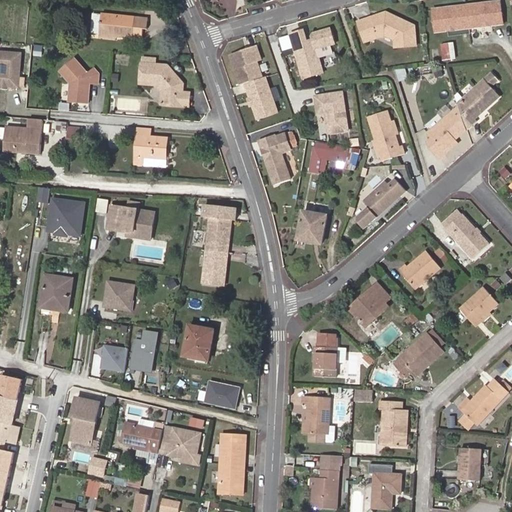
[(501,26),(497,4),(437,10),(440,32),(449,31),(450,29),(453,29),(454,31),(484,28),(485,26),(488,25),(489,27),(501,26)]
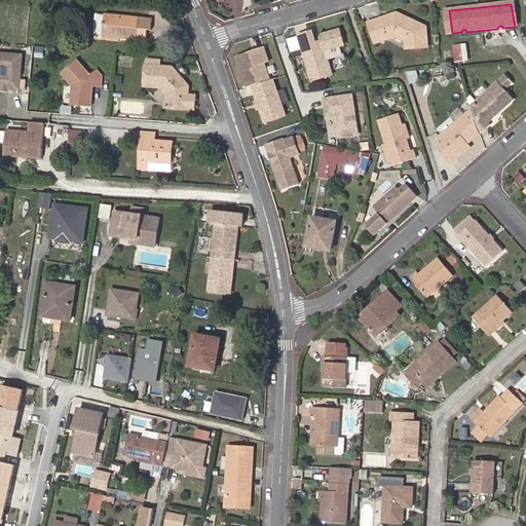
[(90,32),(101,33),(103,14),(94,13),(90,32)]
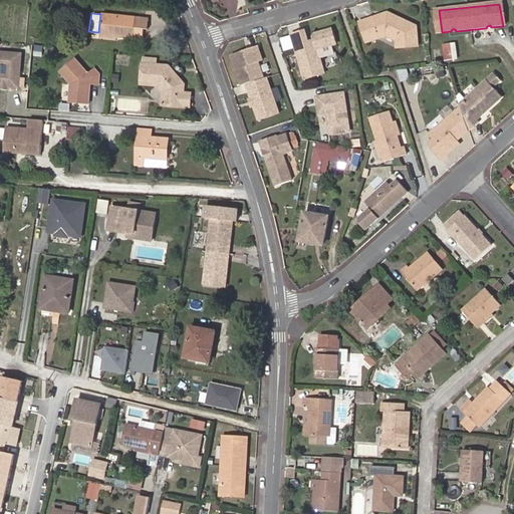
[(380,19),(376,17),(359,22),(363,38),(375,35),(374,33),(376,33),(378,32),(396,41),(397,49),(418,47),(416,27),(388,13),(386,14),(383,18),(380,19)]
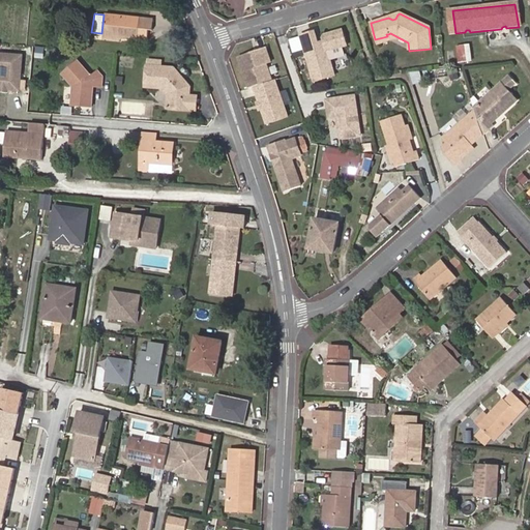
[(101,33),(119,35),(146,38),(147,30),(151,30),(152,20),(104,15),(101,33)]
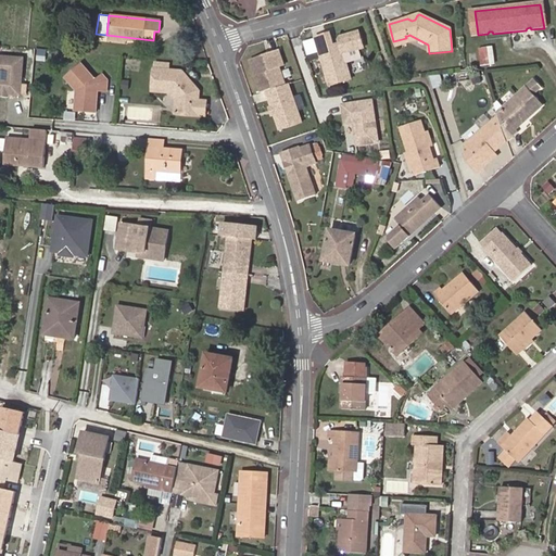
[(363,43),(357,29),(341,35),(339,40),(340,45),(335,47),(329,34),(316,38),(330,85),(351,78),(342,51),(363,43)]
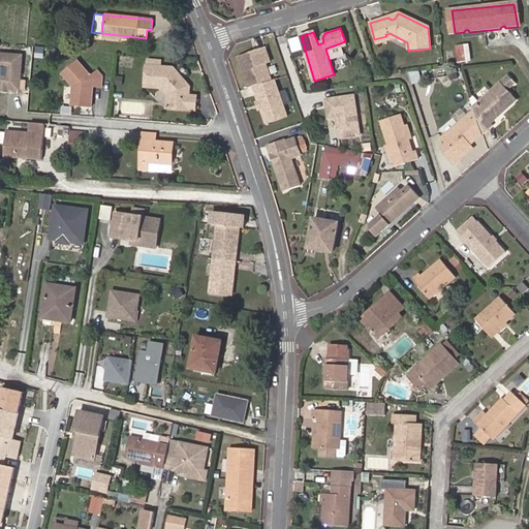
[(458,62),(466,62),(465,53),(467,52),(466,45),(449,48),(452,60),(457,59),(458,62)]
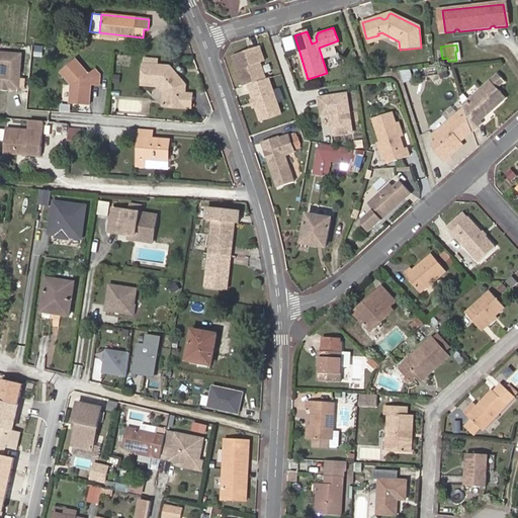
[(36,47),(35,57),(45,58),(45,54),(53,55),(53,49),(36,47)]
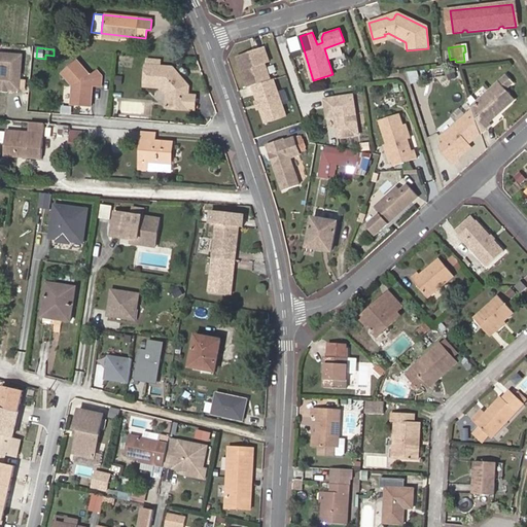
[(253,84),(272,78),(266,62),(268,62),(264,47),(239,56),(238,60),(247,86),(253,84)]
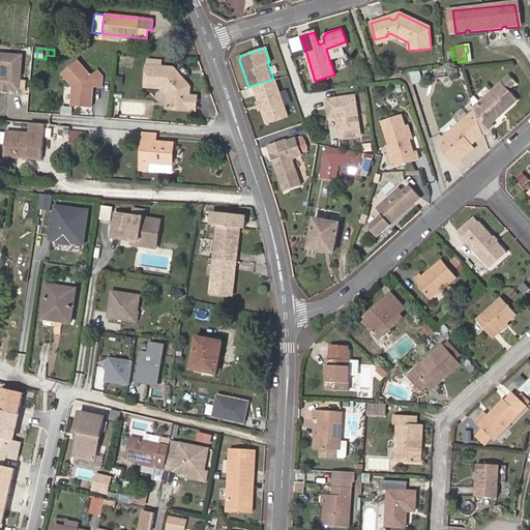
[(24,55),(0,53),(0,88),(3,89),(3,86),(7,87),(8,89),(21,90),(24,55)]
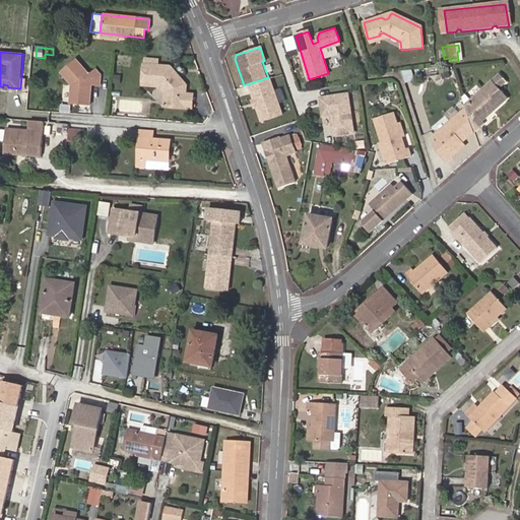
[(63,71),(75,83),(73,103),(92,104),(94,89),(91,89),(91,84),(94,84),(103,85),(105,74),(99,68),(91,74),(78,58),(63,71)]
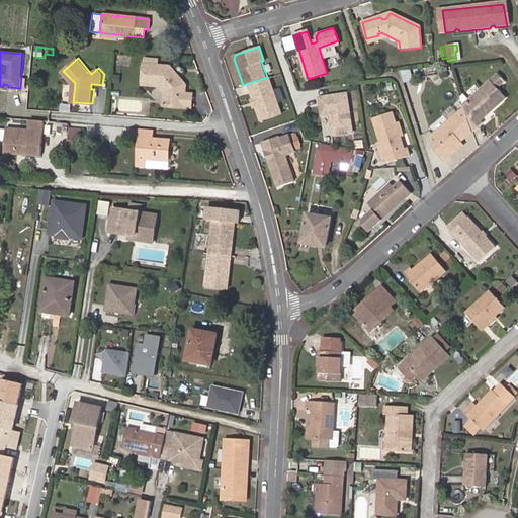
[(170,66),(144,64),(143,84),(160,86),(165,91),(168,94),(175,95),(174,106),(185,107),(186,92),(187,83),(178,75),(175,76),(170,71),(170,66)]
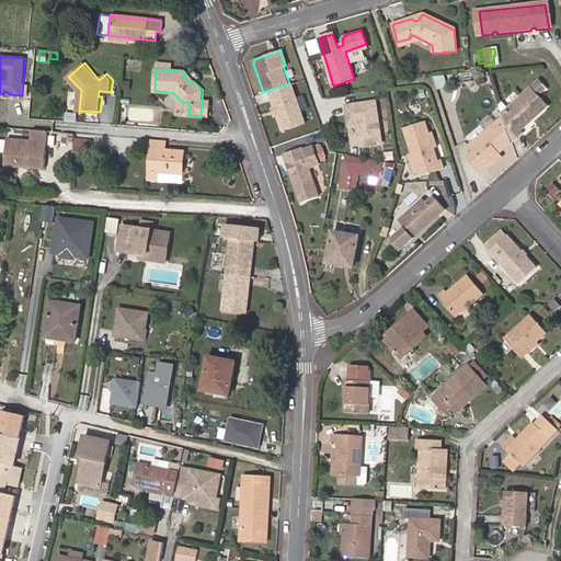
[(193,81),(184,71),(184,77),(190,82),(193,81)]
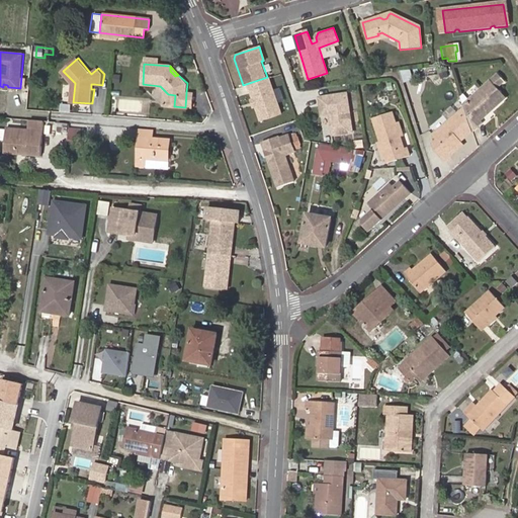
[(253,97),(256,105),(261,118),(280,111),(269,76),(267,77),(249,83),(253,97)]
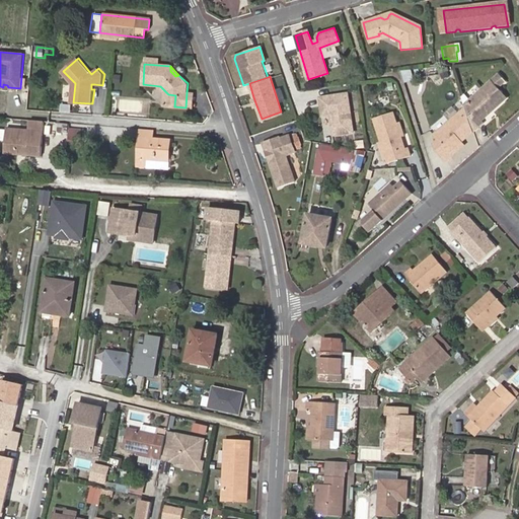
[(472,106),(467,110),(465,107),(434,136),(438,140),(434,144),(435,152),(444,162),(451,156),(449,153),(461,143),(473,132),(483,124),(482,122),(506,100),(498,90),(505,83),(499,76),(491,82),(469,101),(472,106)]
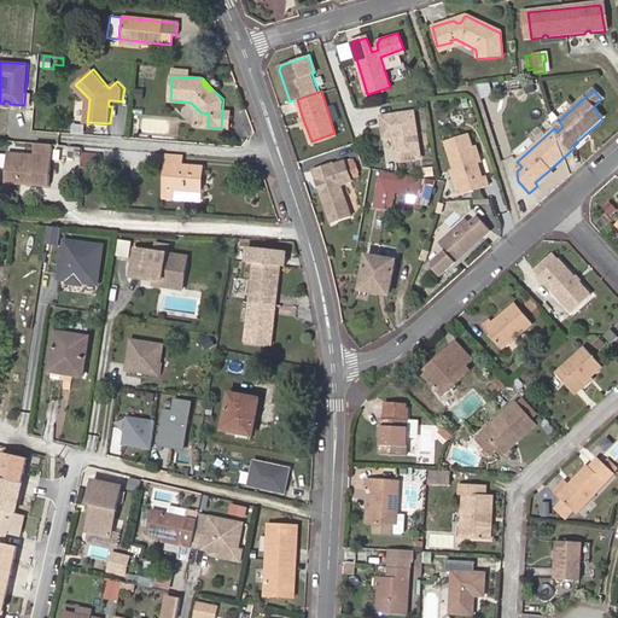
[(200,112),(197,109),(196,126),(208,127),(209,114),(200,112)]
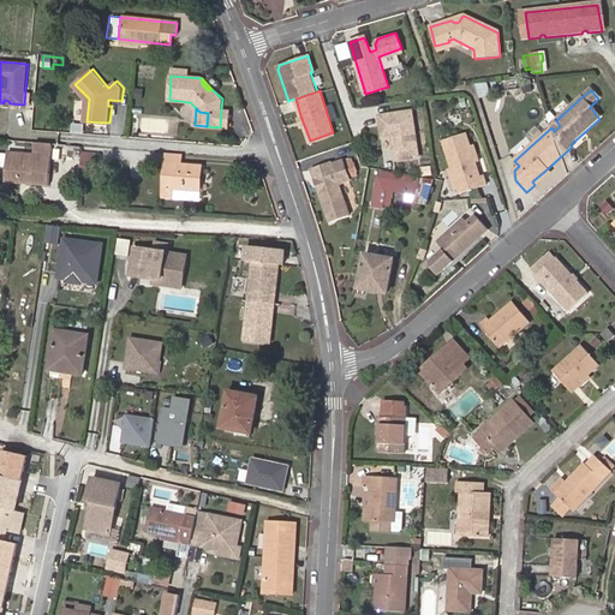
[(230,111),(221,109),(220,127),(228,127),(230,111)]
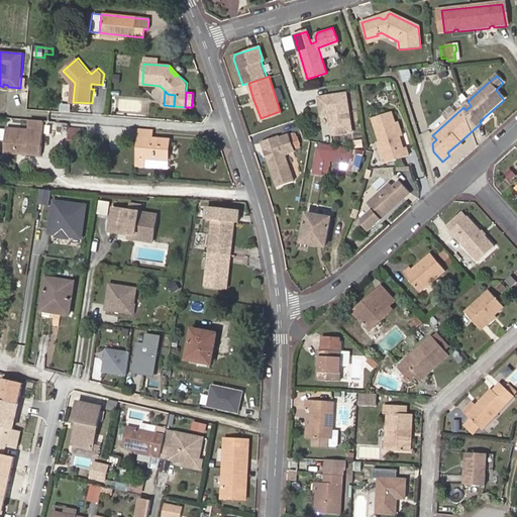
[(332,133),(352,129),(345,92),(320,97),(323,114),(329,113),(332,133)]
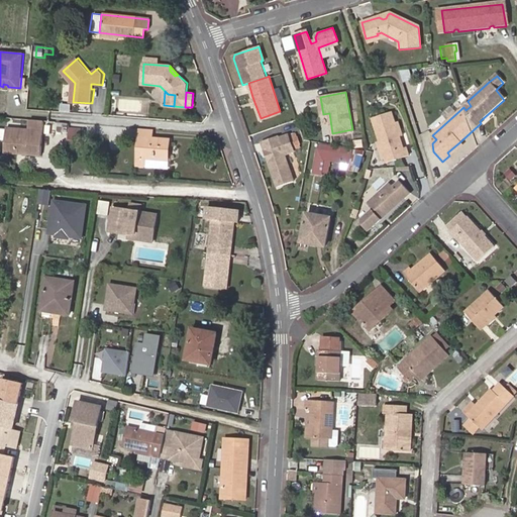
[(468,101),(462,105),(463,107),(466,110),(471,106),(468,101)]
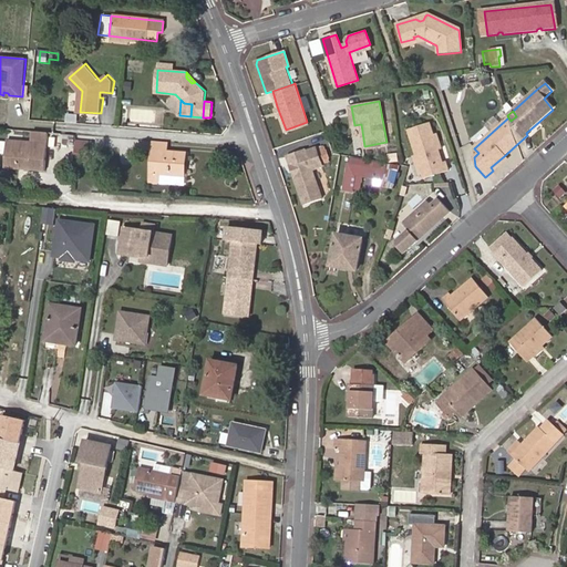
[(430,125),(409,131),(416,157),(422,176),(423,179),(449,172),(445,163),(442,163),(437,148),(433,136),(430,125)]
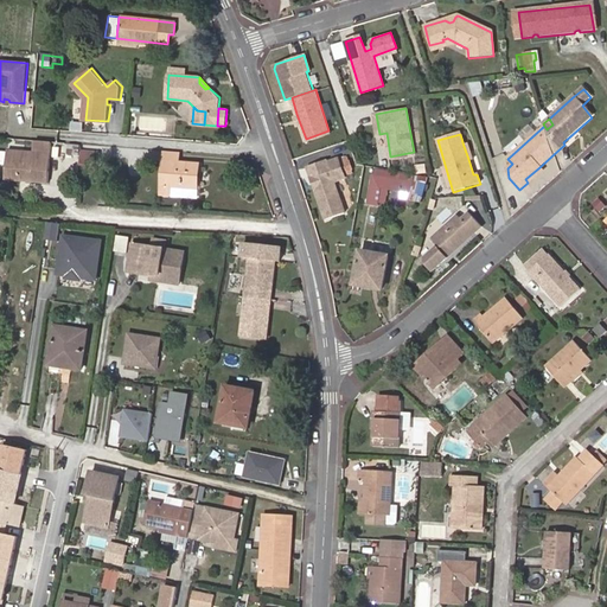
[(48,154),(49,142),(33,141),(33,153),(48,154)]
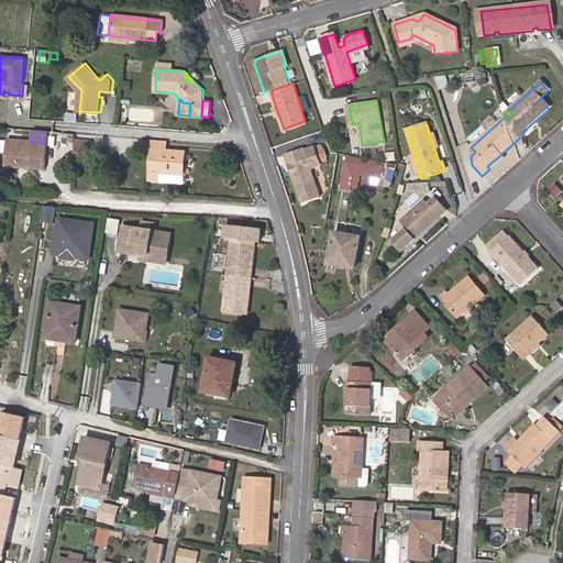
[(75,145),(75,134),(63,134),(63,145),(75,145)]
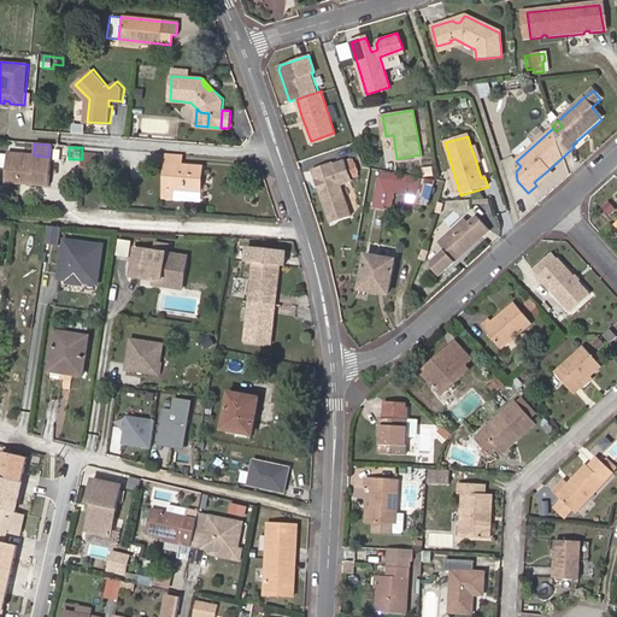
[(34,156),(5,153),(3,183),(46,186),(48,157),(34,156)]
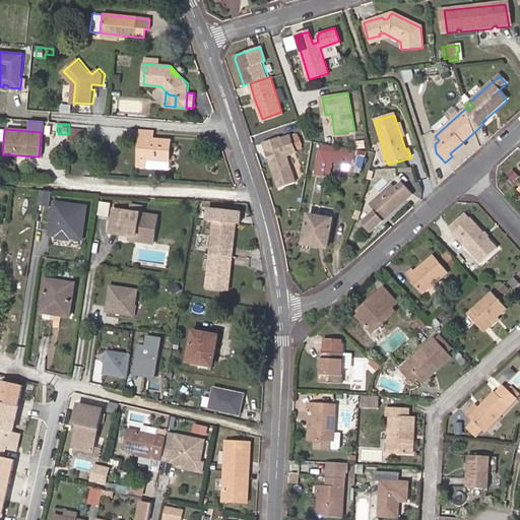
[(153,139),(154,131),(141,130),(140,138),(153,139)]
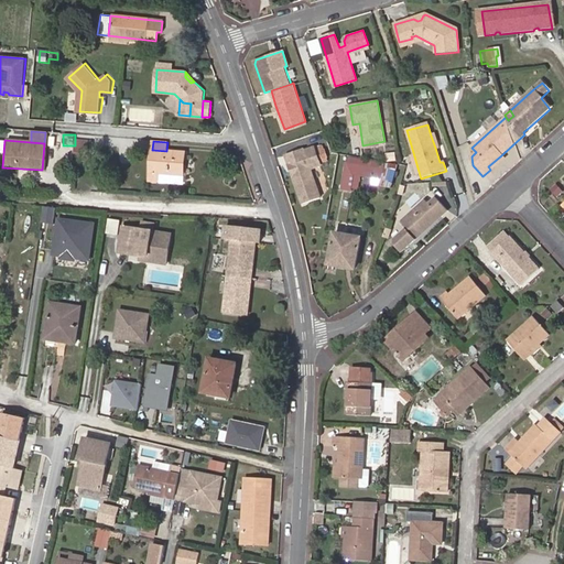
[(297,171),(293,173),(303,201),(320,195),(311,166),(321,163),(314,144),(303,148),(303,145),(285,152),(289,162),(294,160),(297,171)]
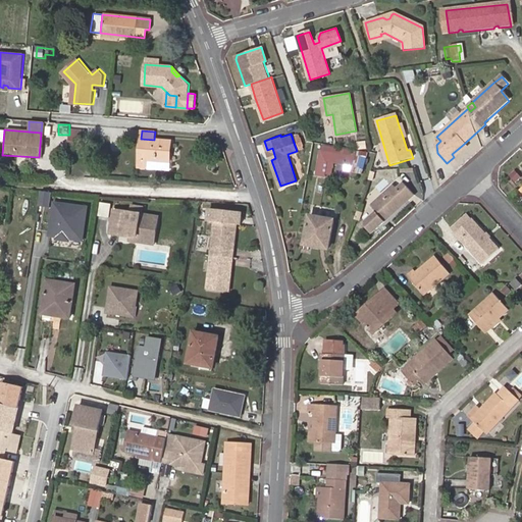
[(139,159),(148,160),(169,162),(171,142),(154,140),(141,139),(139,159)]
